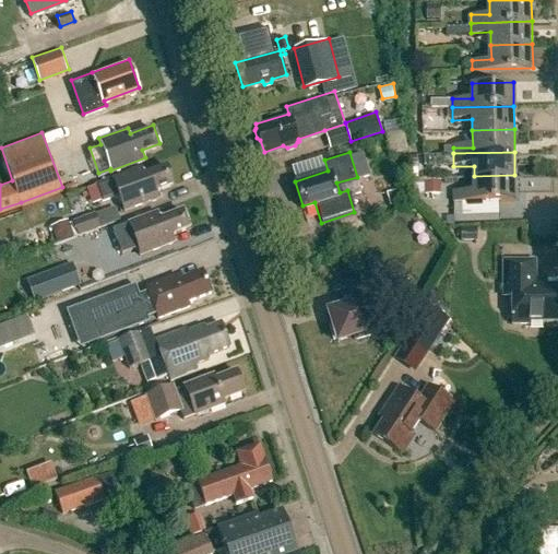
[(155,187),(174,180),(167,163),(144,172),(141,165),(96,181),(103,200),(119,193),(125,208),(158,196),(155,187)]
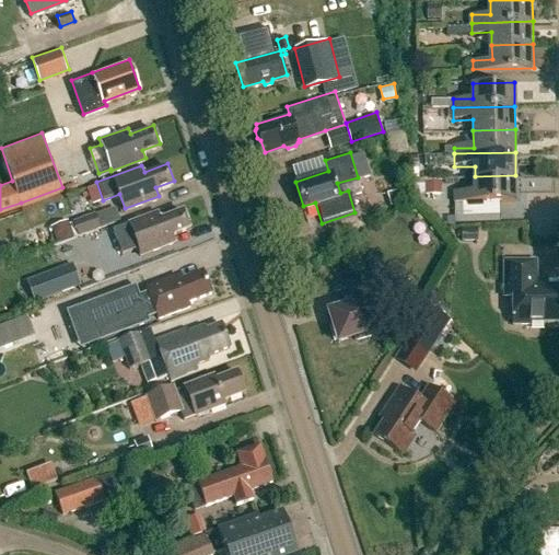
[(475,192),(455,192),(455,200),(515,199),(515,175),(475,176),(475,192)]
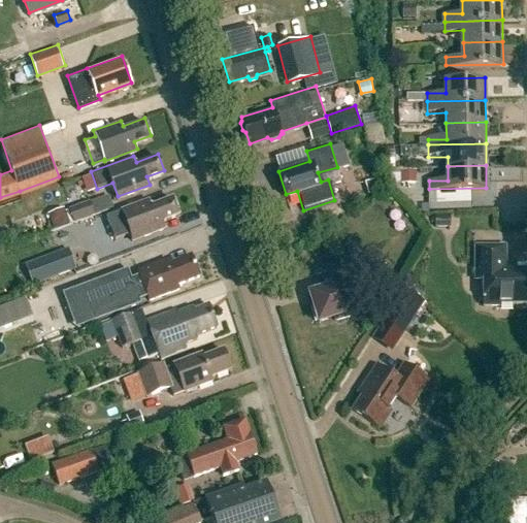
[(149,198),(122,208),(132,237),(165,226),(162,219),(178,213),(172,196),(151,204),(149,198)]
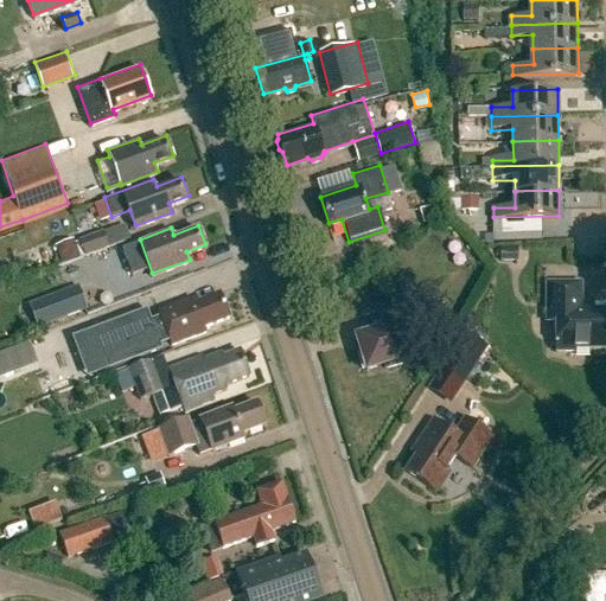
[(109,244),(103,228),(80,237),(85,253),(109,244)]
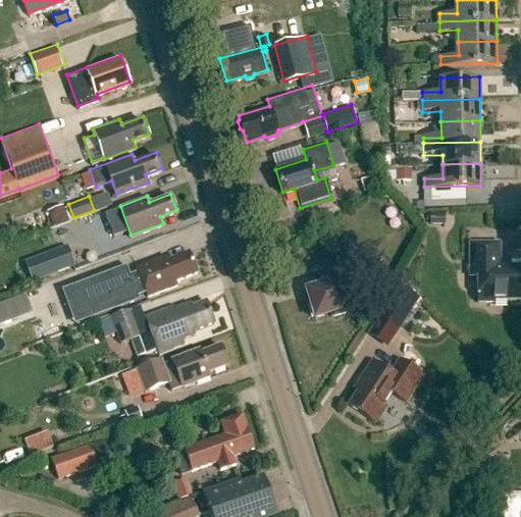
[(70,222),(61,198),(46,203),(54,228),(70,222)]
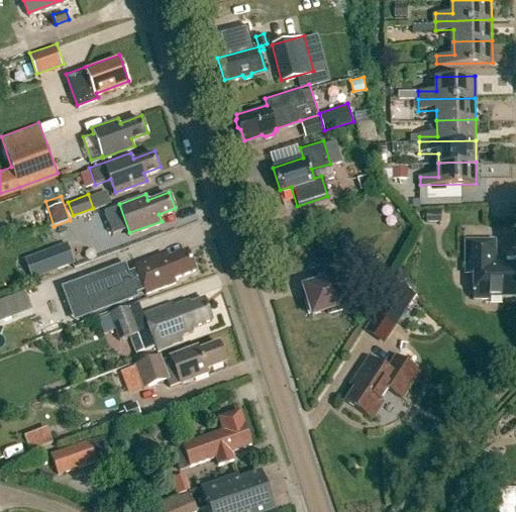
[(108,210),(95,214),(101,231),(114,226),(108,210)]
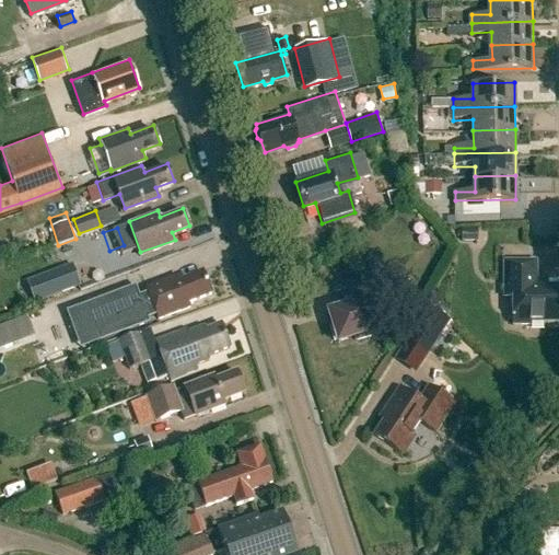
[(33,300),(82,280),(72,256),(23,276),(33,300)]
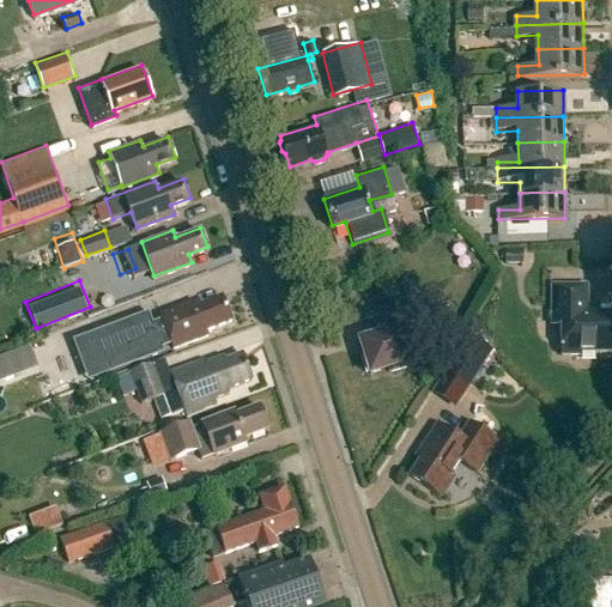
[(611,309),(588,310),(588,283),(553,283),(552,314),(562,314),(562,352),(582,352),(582,347),(597,347),(597,348),(611,348),(611,309)]
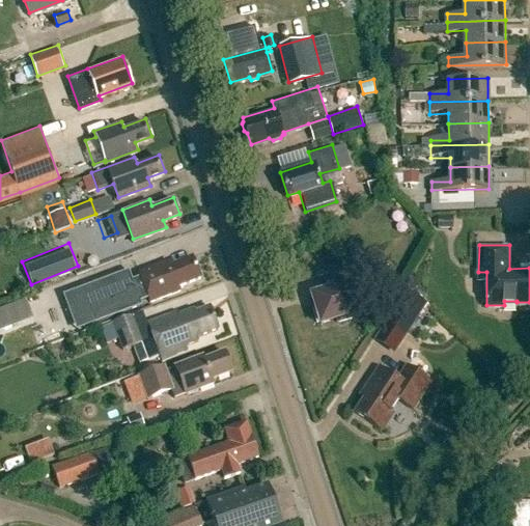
[(178,283),(199,276),(192,254),(170,263),(169,258),(143,269),(139,256),(110,267),(116,284),(140,275),(149,299),(179,287),(178,283)]
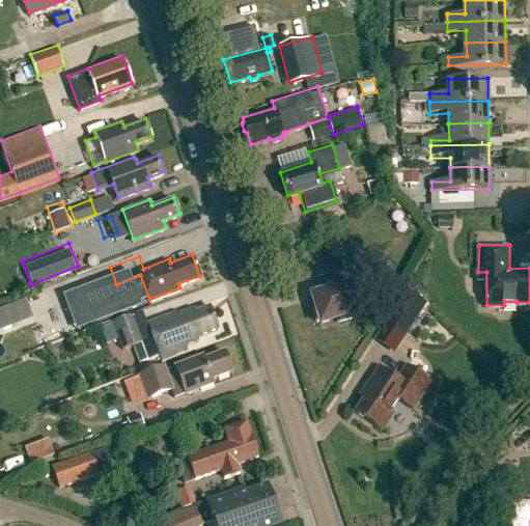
[(344,280),(333,283),(333,286),(312,293),(316,305),(312,306),(315,319),(321,317),(322,321),(336,316),(337,320),(355,314),(347,287),(374,280),(368,263),(341,270),(344,280)]
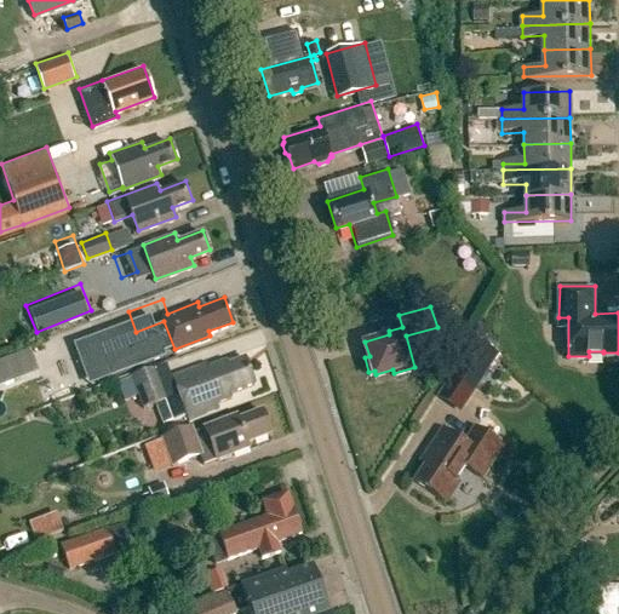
[(476,333),(460,360),(474,368),(489,342),(476,333)]
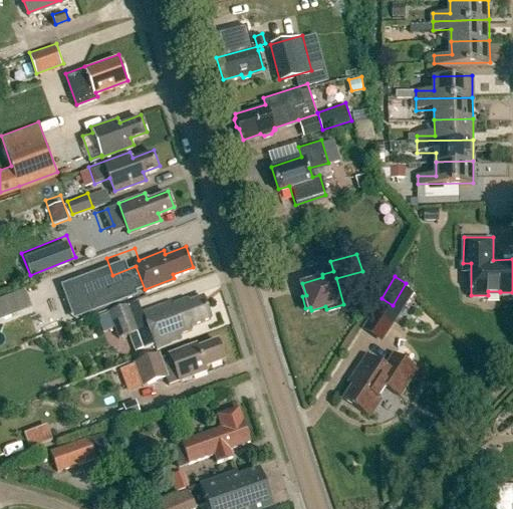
[(142,310),(148,324),(156,344),(180,335),(178,330),(188,326),(188,323),(210,314),(202,294),(188,299),(187,296),(172,302),(171,299),(142,310)]
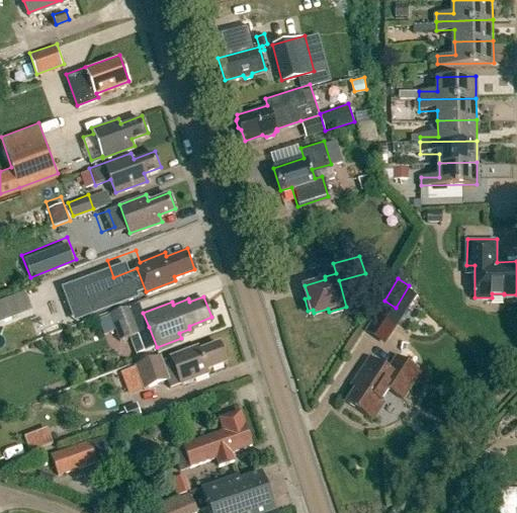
[(108,312),(118,338),(149,327),(143,313),(136,316),(131,303),(108,312)]
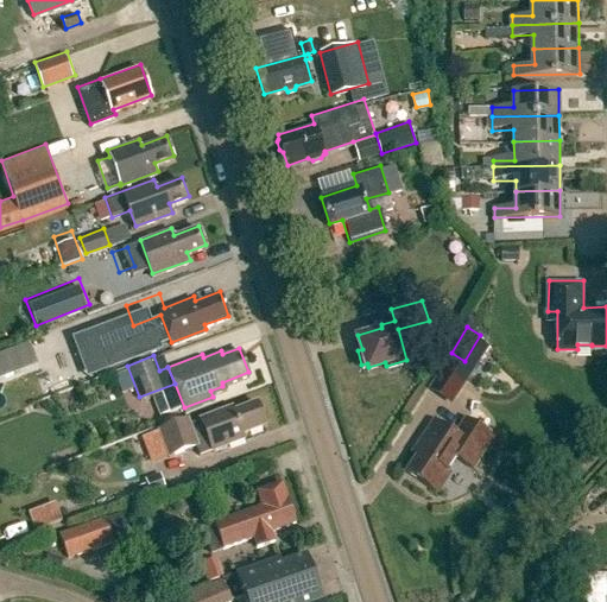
[(259,404),(236,412),(235,406),(191,423),(190,419),(162,430),(171,456),(198,447),(202,455),(214,450),(214,451),(246,439),(244,433),(267,425),(259,404)]
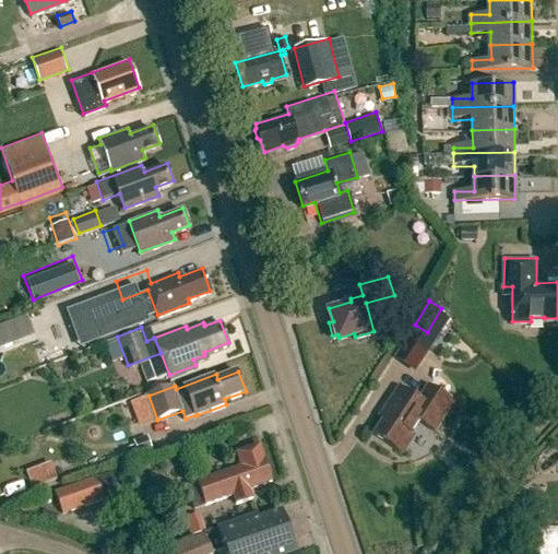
[(389,403),(382,414),(386,416),(375,432),(402,450),(414,433),(412,431),(419,419),(434,428),(454,399),(430,382),(420,397),(401,384),(388,402),(389,403)]
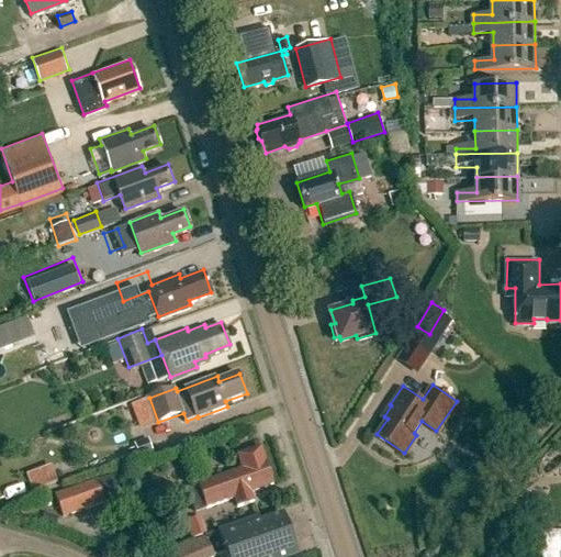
[(260,444),(237,453),(242,466),(198,481),(205,504),(234,494),(237,504),(254,499),(250,490),(273,482),(260,444)]
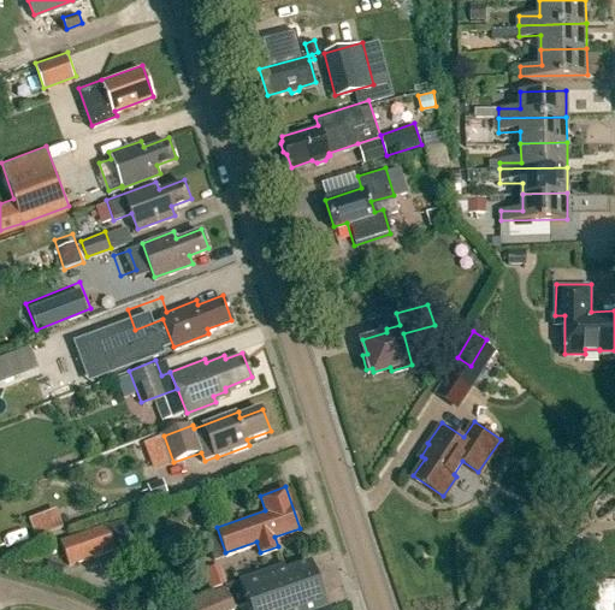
[(107,521),(60,538),(70,563),(117,546),(107,521)]
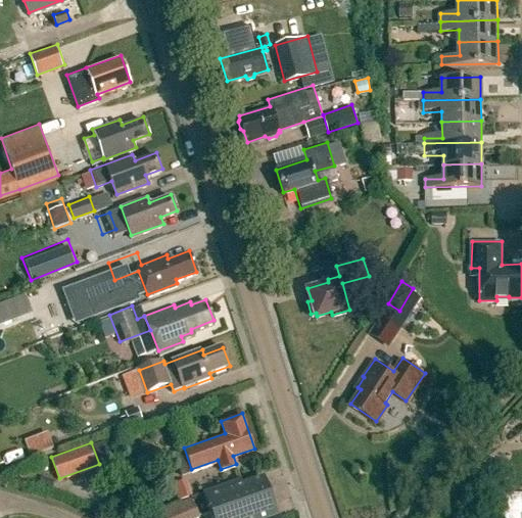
[(262,517),(276,513),(264,475),(205,495),(203,489),(181,500),(160,509),(163,517),(191,517),(209,511),(211,517),(262,517)]
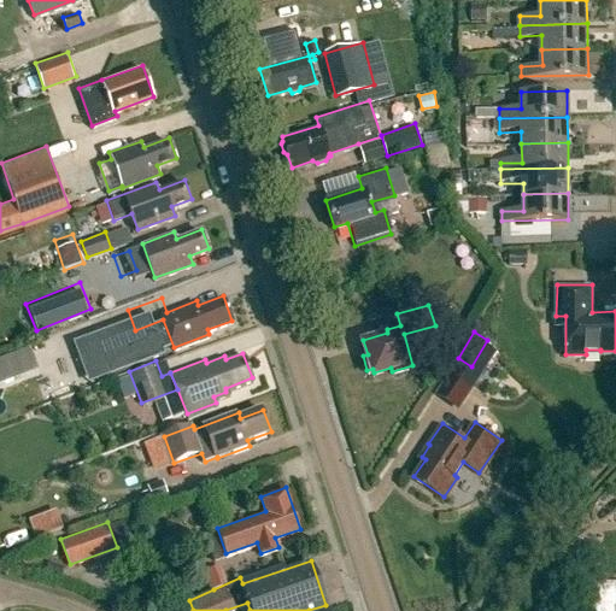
[(205,568),(211,587),(227,581),(221,563),(205,568)]
